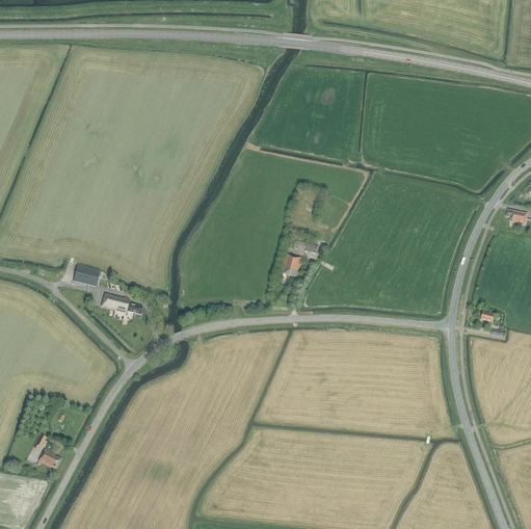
[(524,222),(526,211),(507,207),(505,214),(508,215),(508,219),(524,222)]
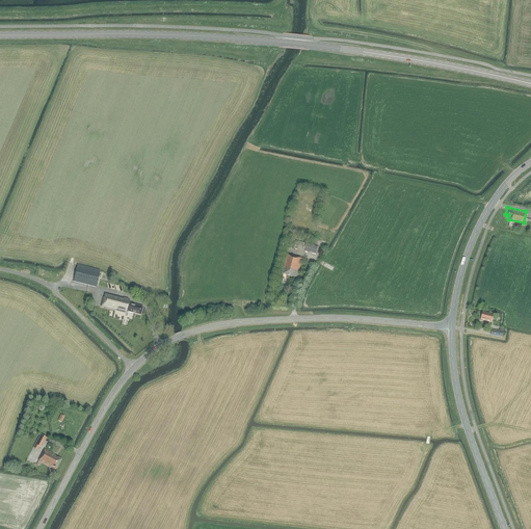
[(294,238),(293,245),(315,250),(317,244),(294,238)]
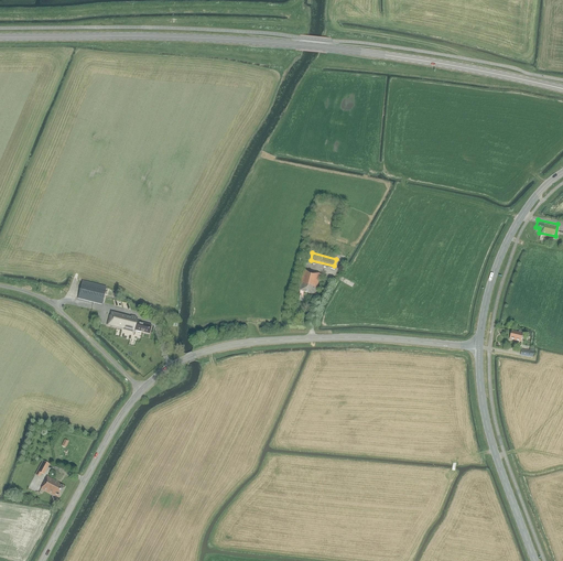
[(303,266),(298,288),(314,292),(320,271),(314,270),(315,269),(303,266)]
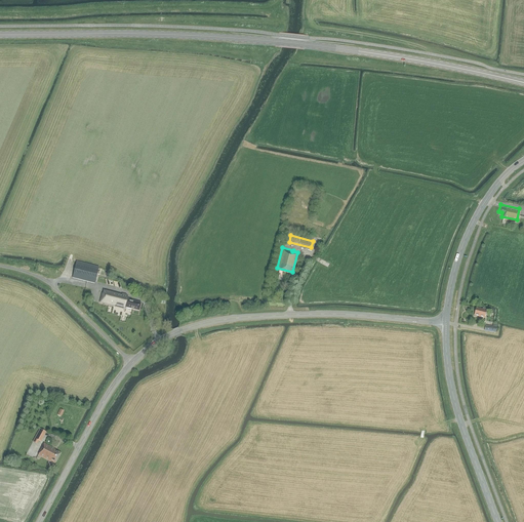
[(97,264),(75,258),(71,275),(93,281),(97,264)]
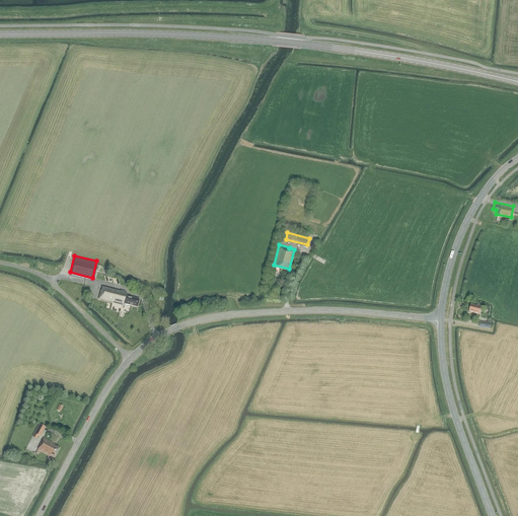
[(129,302),(133,303),(136,304),(138,296),(126,293),(126,292),(125,292),(125,290),(101,284),(100,287),(99,287),(97,296),(124,303),(124,302),(129,303),(129,302)]
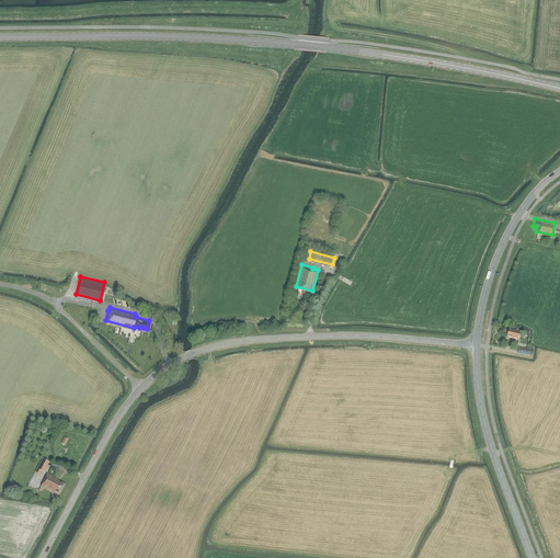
[(517,337),(520,327),(515,326),(514,328),(509,326),(509,329),(507,329),(506,334),(513,337),(513,336),(517,337)]
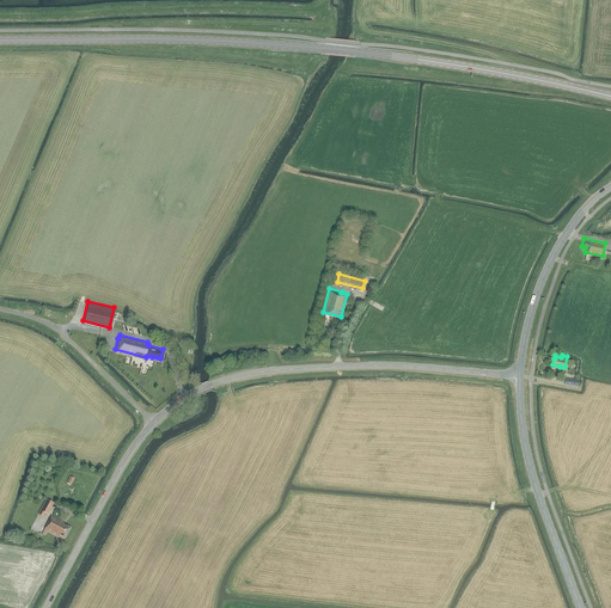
[(47,511),(53,501),(46,496),(38,508),(47,511)]
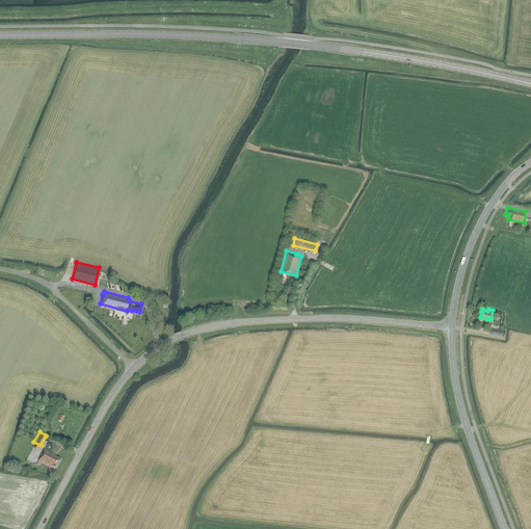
[(49,464),(54,467),(60,456),(53,452),(54,451),(44,446),(38,454),(40,454),(37,458),(49,465),(49,464)]
